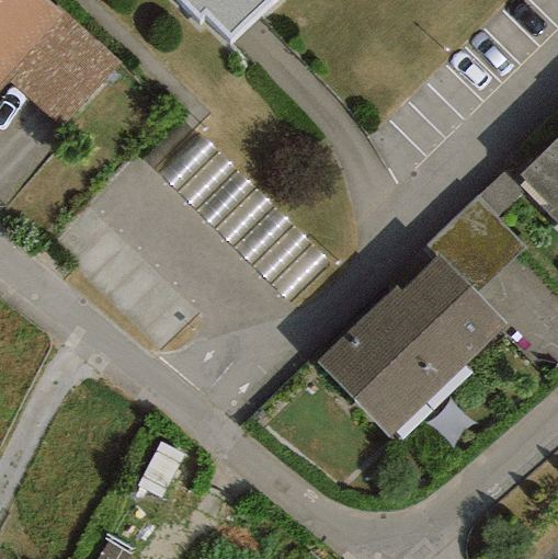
[(0,0),(0,81),(6,76),(63,11),(49,0),(0,0)]
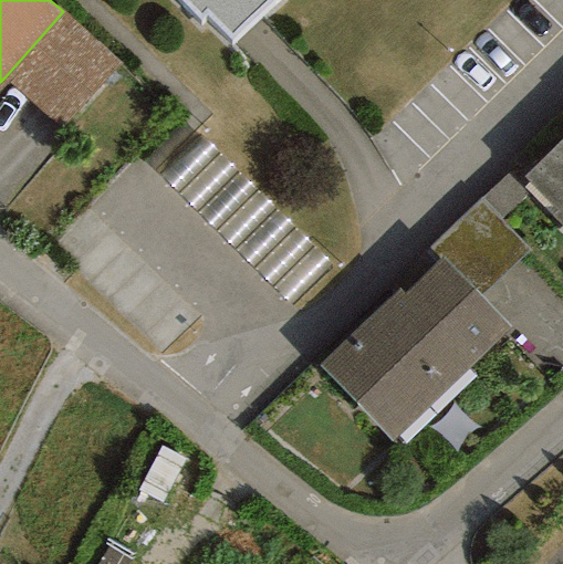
[(185,0),(202,18),(208,13),(232,39),(272,0),(185,0)]
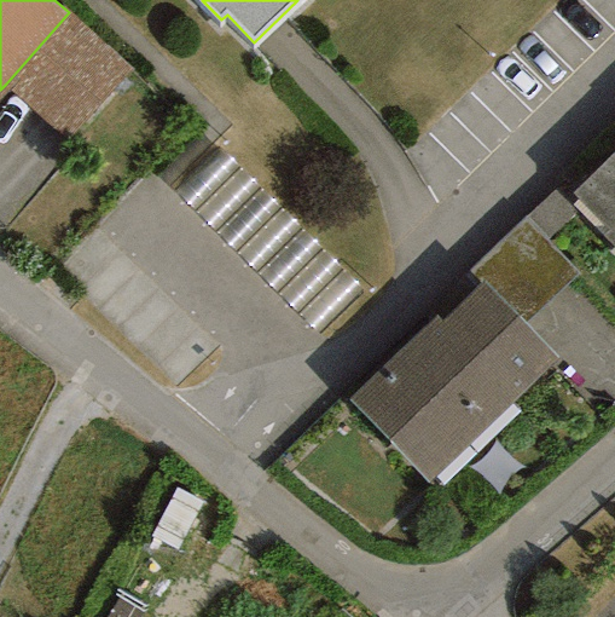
[(134,65),(69,12),(6,84),(71,138),(134,65)]
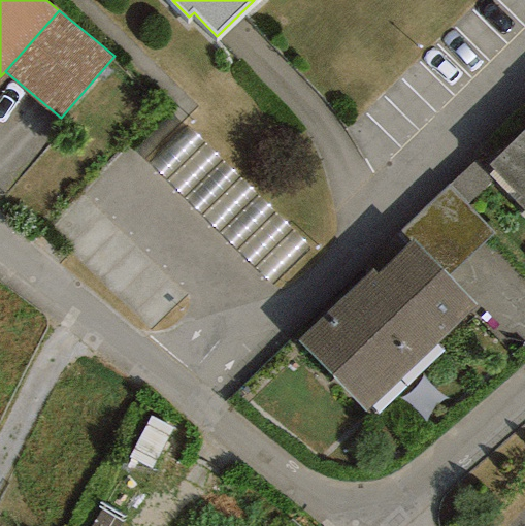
[(524,128),(489,163),(494,168),(488,173),(524,210),(524,128)]
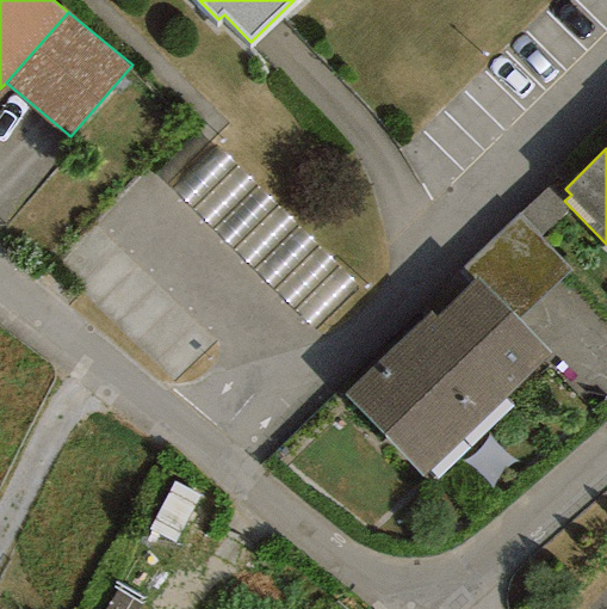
[(542,235),(570,209),(547,186),(520,213),(542,235)]
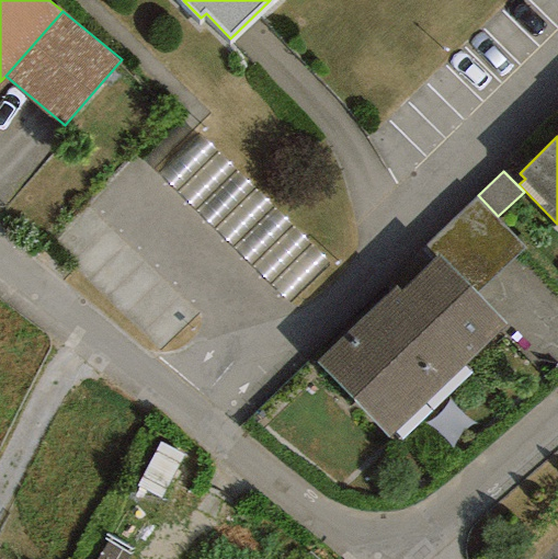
[(439,250),(477,293),(526,248),(498,216),(478,195),(428,244),(435,252),(439,250)]
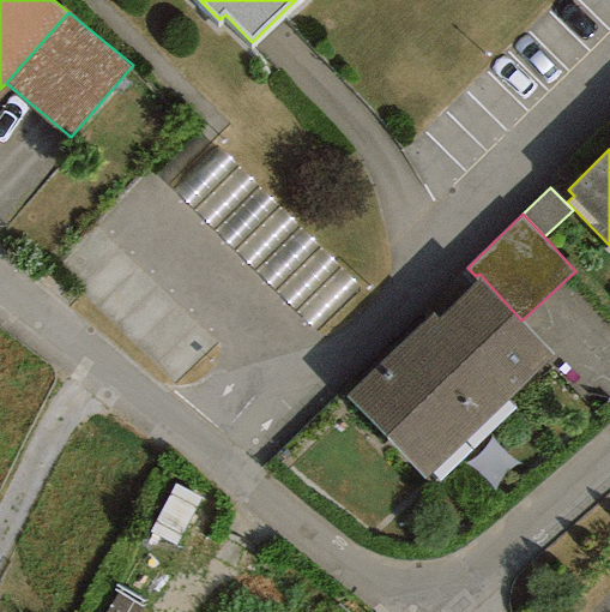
[(426,480),(555,355),(521,321),(479,274),(476,276),(439,315),(434,309),(344,395),(426,480)]
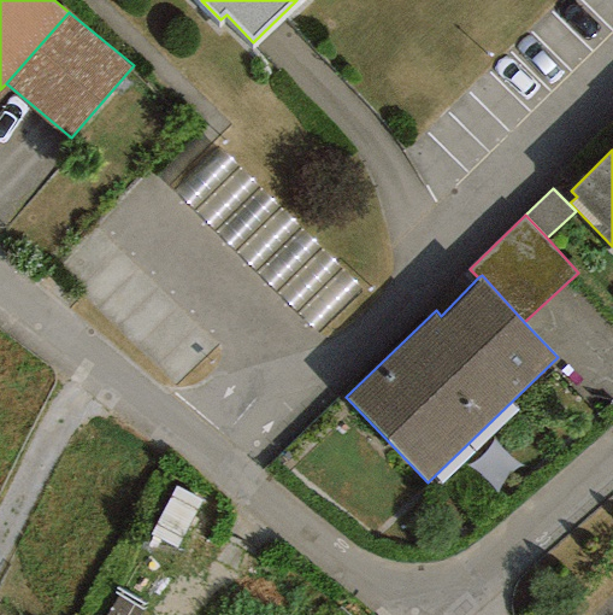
All buildings are outlined.
